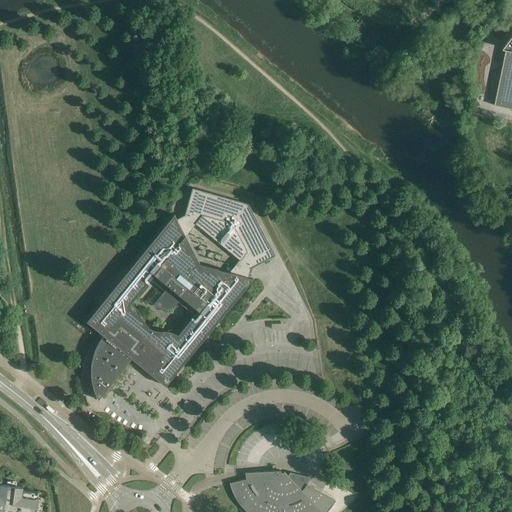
[(505,49),(494,105),(511,109),(511,34),(507,41),(505,49)]
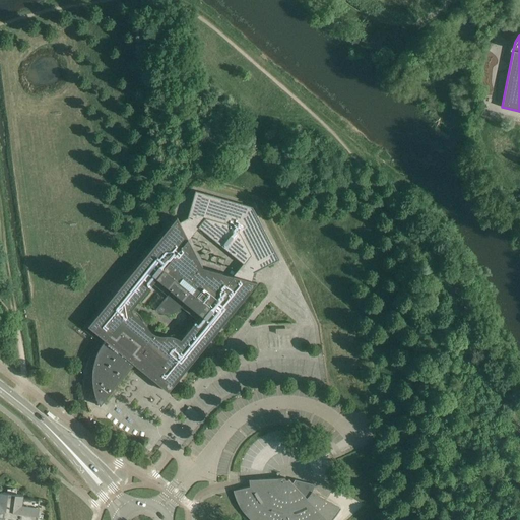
[(101,347),(96,354),(94,364),(92,372),(92,381),(93,390),(96,398),(100,406),(139,359),(159,375),(169,392),(257,283),(252,281),(254,273),(279,260),(252,207),(195,190),(187,218),(180,222),(177,217),(88,326),(106,332),(110,335),(106,339),(101,347)]
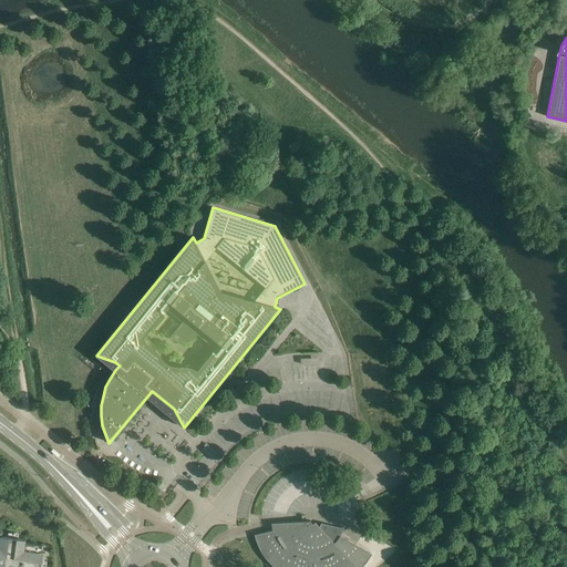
[(318,362),(317,351),(300,352),(300,363),(318,362)]
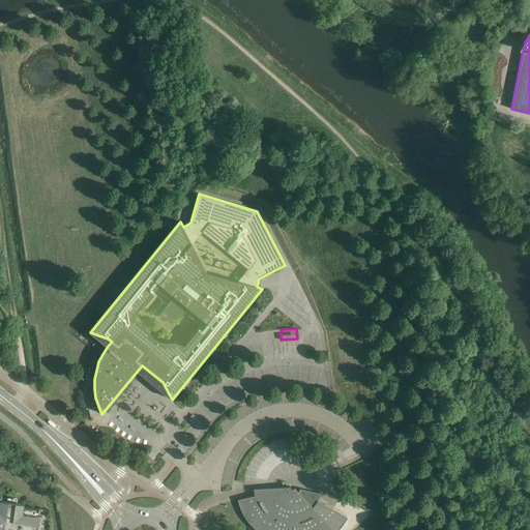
[(291,489),(291,487),(263,489),(264,492),(256,493),(257,496),(237,500),(240,507),(243,514),(247,521),(253,527),(256,529),(339,529),(342,526),(345,523),(348,518),(318,501),(320,498),(321,494),(300,489),(298,493),(294,489),(293,490),(291,489)]
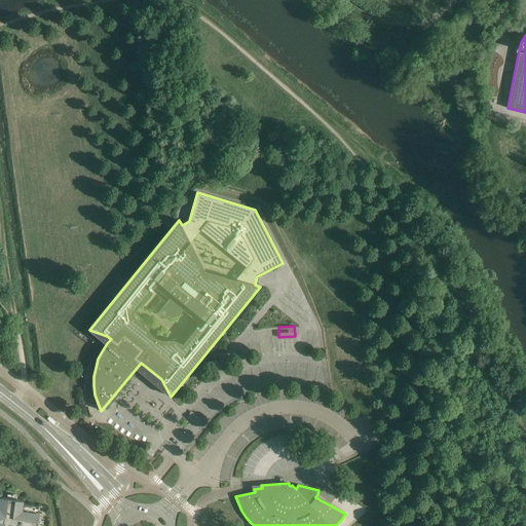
[(0,498),(0,525),(38,525),(40,513),(38,513),(39,505),(23,503),(24,500),(0,497),(0,498)]
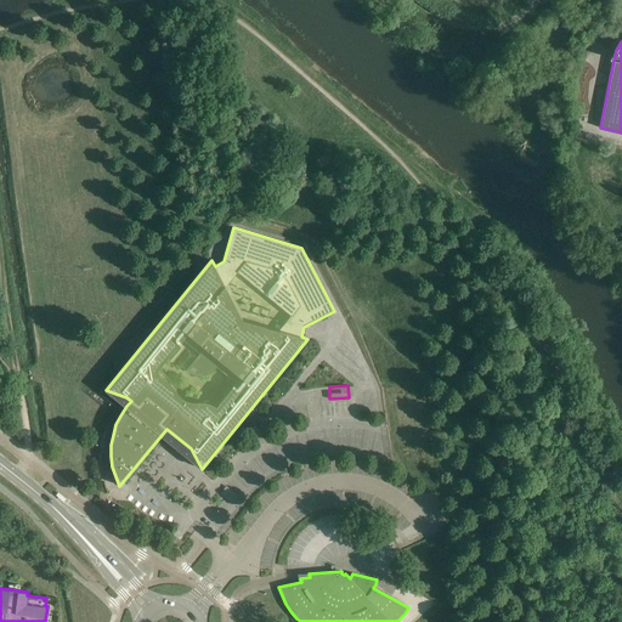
All buildings are outlined.
